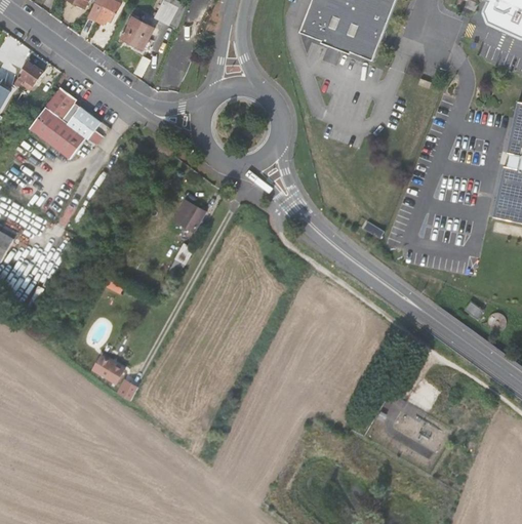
[(94,0),(87,15),(99,22),(102,16),(110,21),(119,1),(116,0),(94,0)]
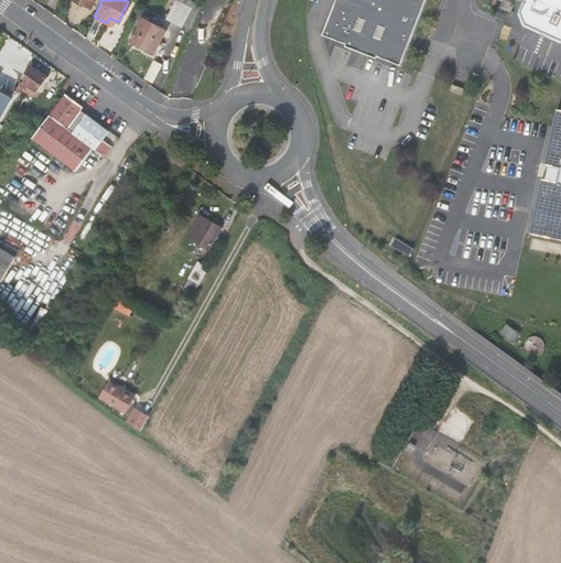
[(168,0),(162,14),(186,25),(193,6),(180,0),(168,0)]
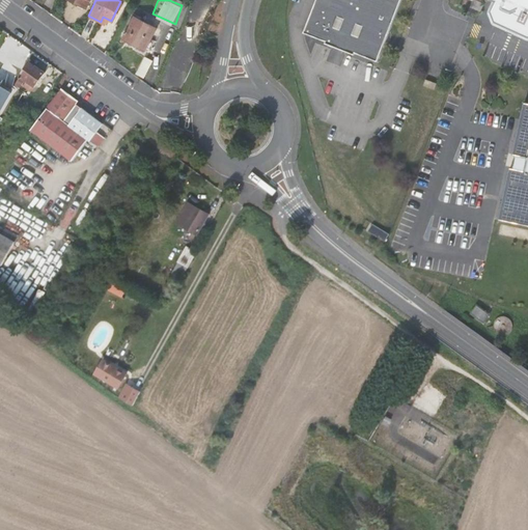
[(395,0),(313,0),(303,27),(373,57),(395,0)]
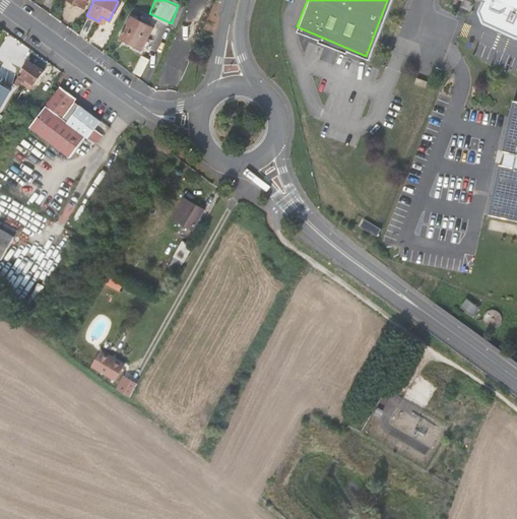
[(516,0),(477,0),(482,2),(477,13),(480,22),(515,39),(516,37),(516,0)]
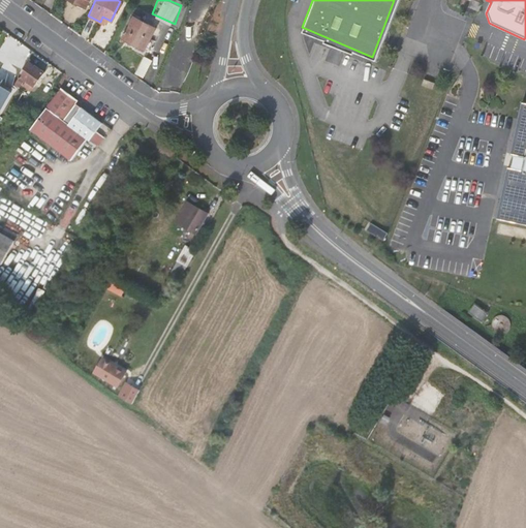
[(151,24),(132,16),(123,36),(146,45),(150,36),(147,34),(151,24)]
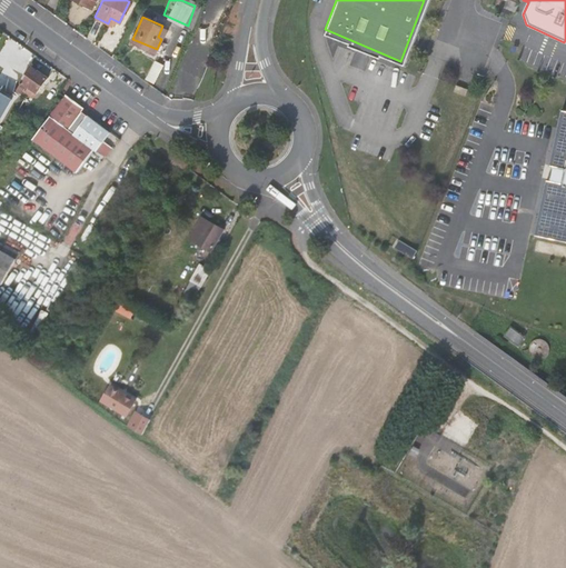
[(348,67),(365,71),(368,55),(353,50),(348,67)]
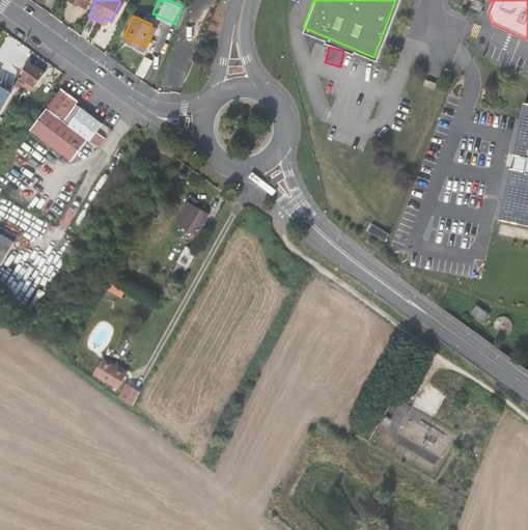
[(28,56),(16,51),(9,63),(23,70),(26,61),(28,56)]
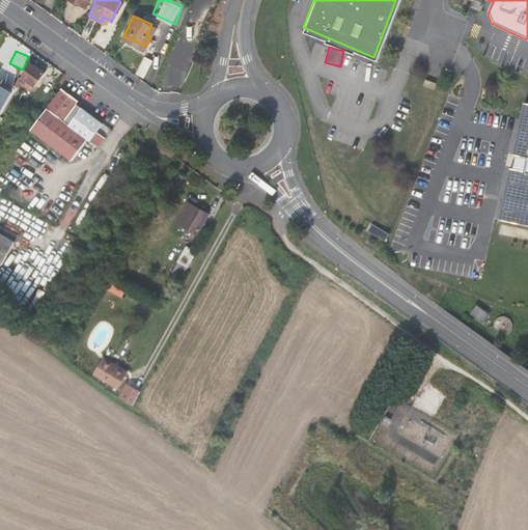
[(147,60),(140,57),(132,73),(139,77),(147,60)]
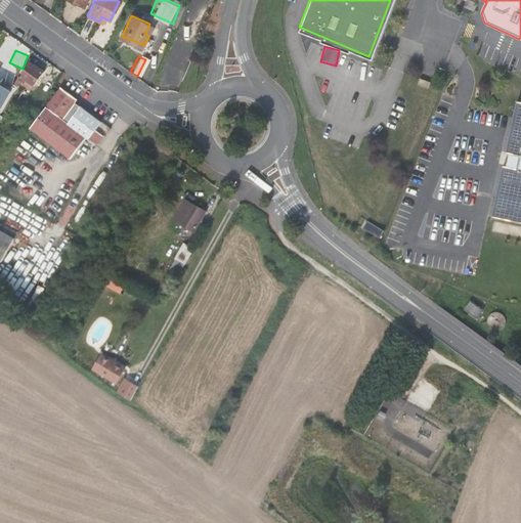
[(14,86),(24,90),(29,92),(42,72),(26,60),(23,69),(14,86)]
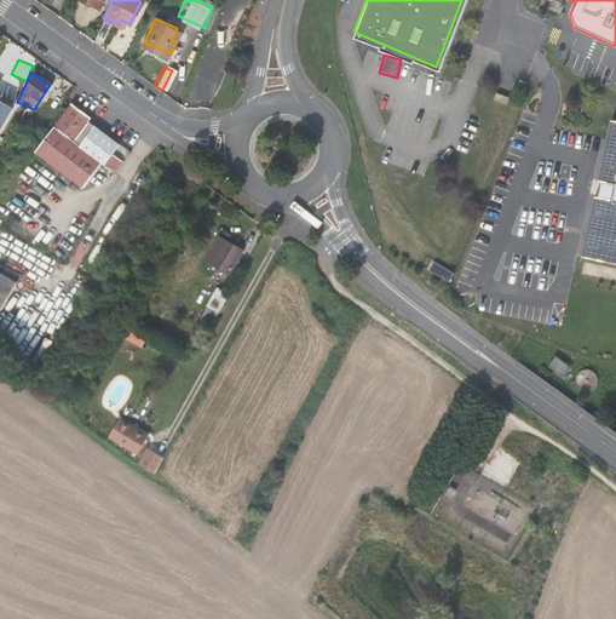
[(504,91),(488,85),(484,96),(501,102),(504,91)]
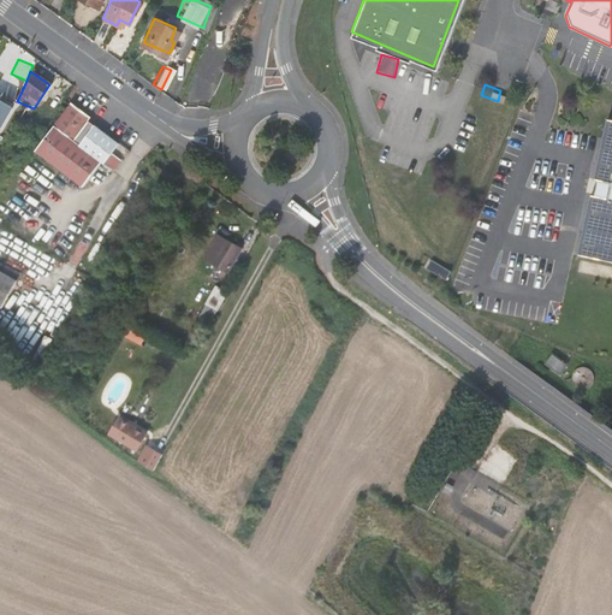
[(70,101),(58,118),(61,119),(89,129),(91,124),(88,122),(90,118),(70,101)]
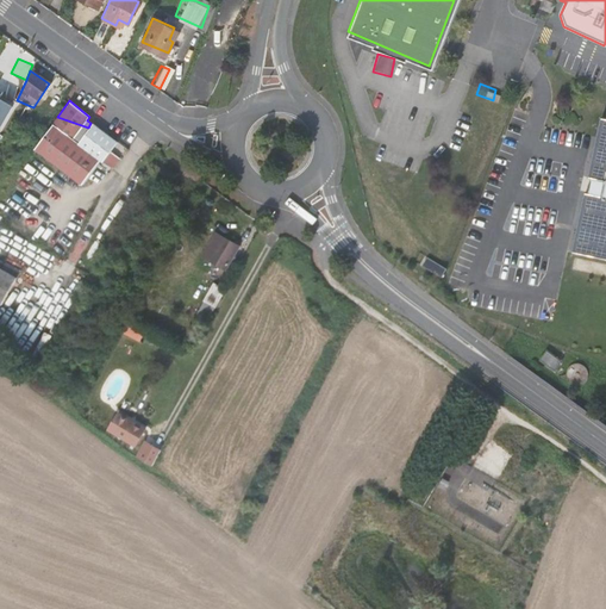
[(0,128),(11,109),(0,103),(0,128)]
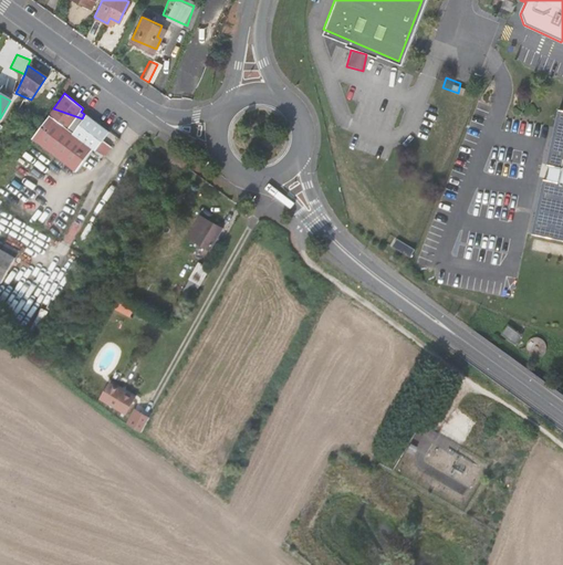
[(56,110),(53,108),(30,137),(39,143),(56,110)]
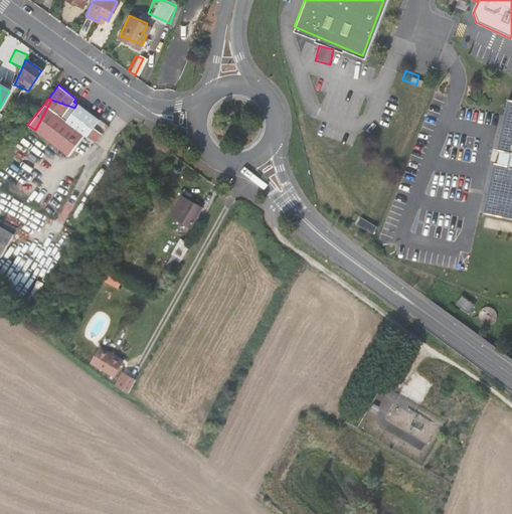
[(98,121),(76,104),(74,108),(51,100),(35,130),(67,155),(84,134),(93,141),(99,133),(93,128),(98,121)]
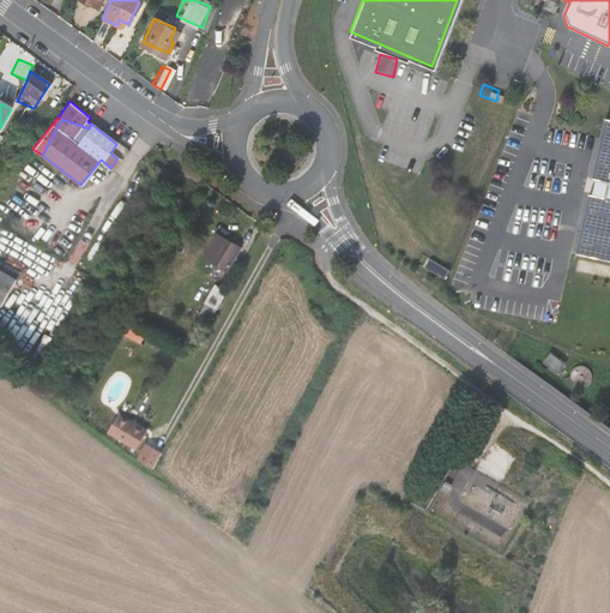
[(609,124),(601,121),(585,181),(589,182),(585,197),(583,196),(567,257),(609,266),(609,124)]
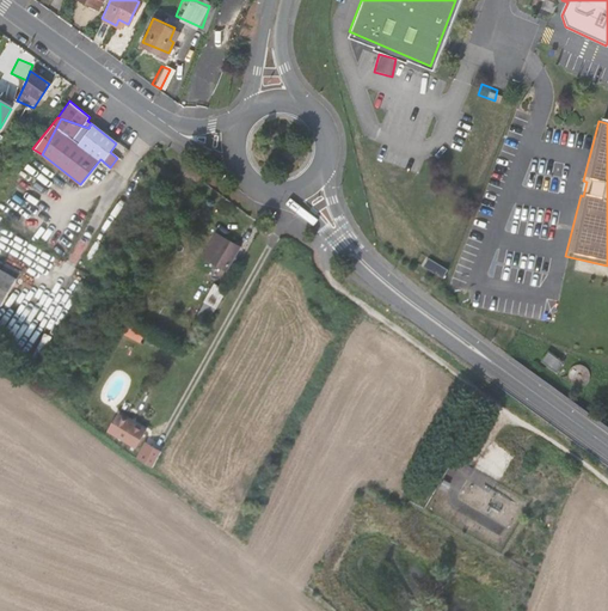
[(234,249),(210,237),(198,260),(207,263),(209,260),(219,264),(216,268),(223,272),(234,249)]
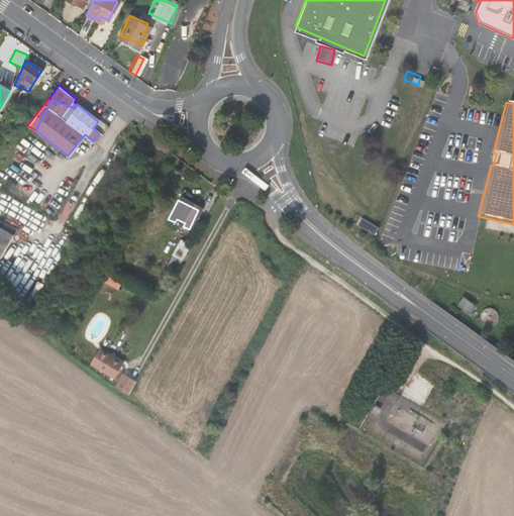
[(0,259),(2,260),(18,230),(4,222),(2,227),(0,225),(0,259)]
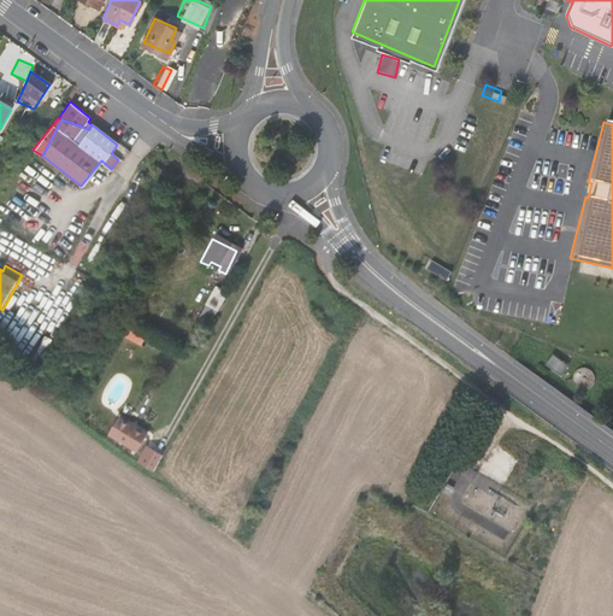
[(196,269),(190,282),(198,286),(205,274),(196,269)]
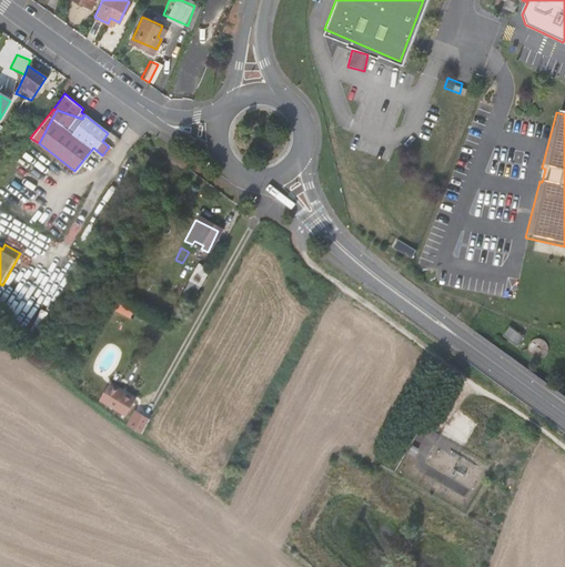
[(198,292),(208,273),(197,267),(187,285),(188,286),(198,292)]
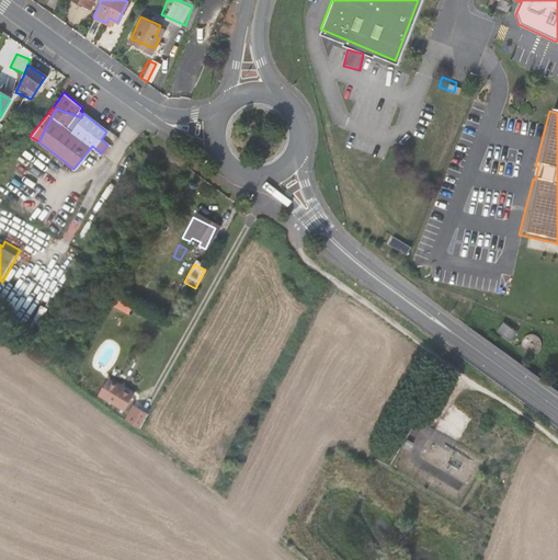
[(179,295),(190,300),(195,288),(185,283),(179,295)]
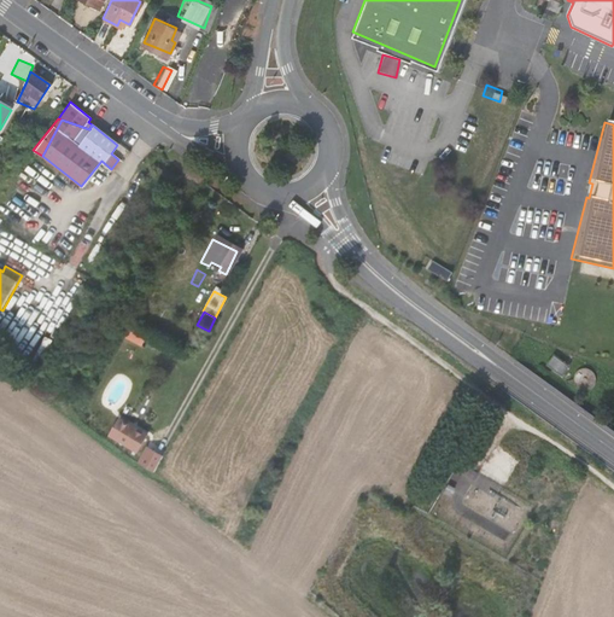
[(560,361),(545,350),(538,360),(554,372),(560,361)]
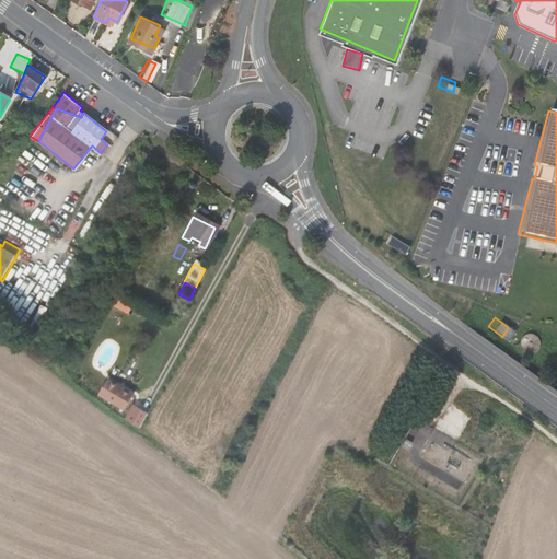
[(519,333),(515,334),(513,337),(513,340),(513,344),(514,348),(518,350),(520,351),(524,351),(529,350),(532,347),(533,344),(533,340),(531,336),(529,334),(525,332),(522,332),(519,333)]
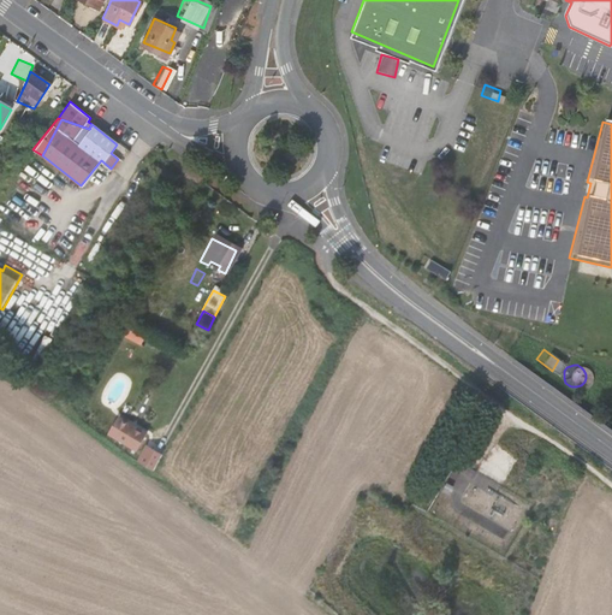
[(138,456),(147,443),(129,431),(130,429),(123,423),(113,438),(138,456)]
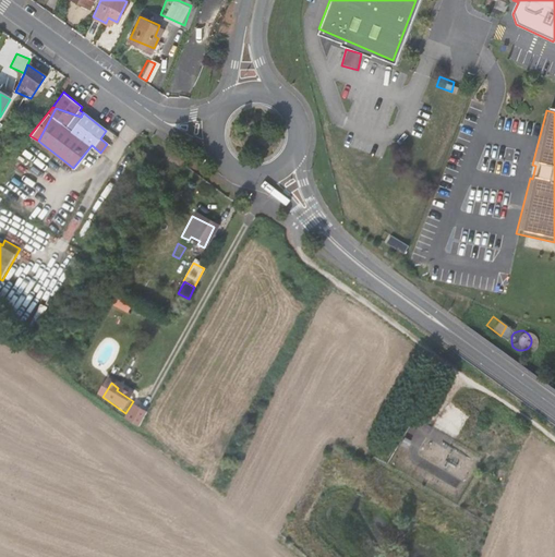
[(135,414),(128,430),(140,438),(147,421),(135,414)]
